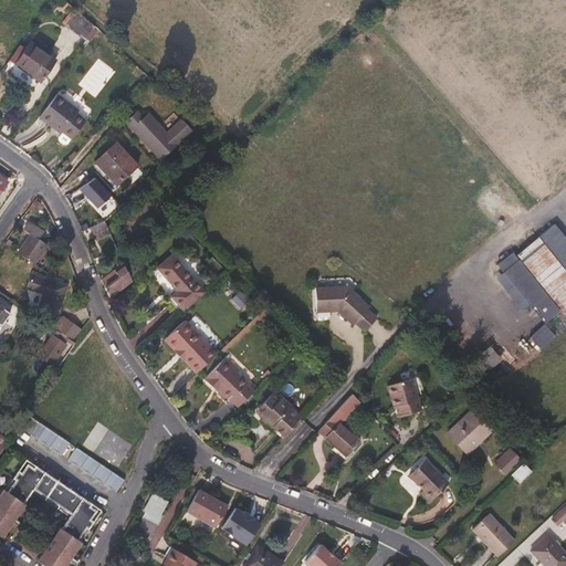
[(94,27),(76,11),(65,25),(84,40),(94,27)]
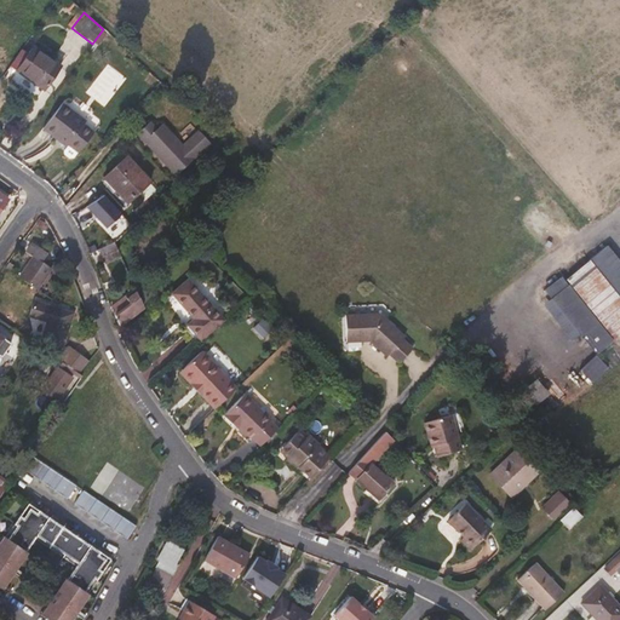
[(61,67),(32,46),(28,52),(16,70),(44,90),(57,73),(61,67)]
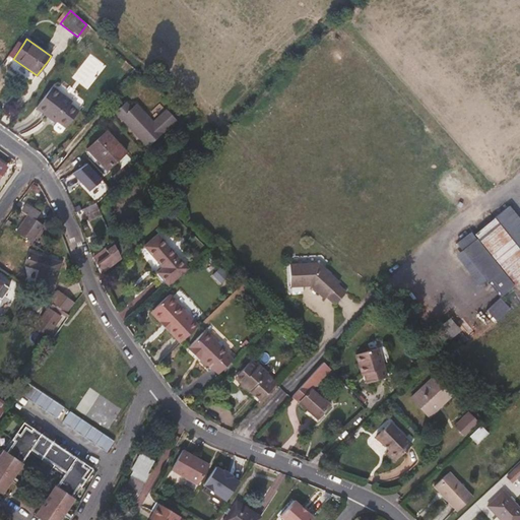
[(23,44),(19,41),(9,56),(13,59),(23,44)]
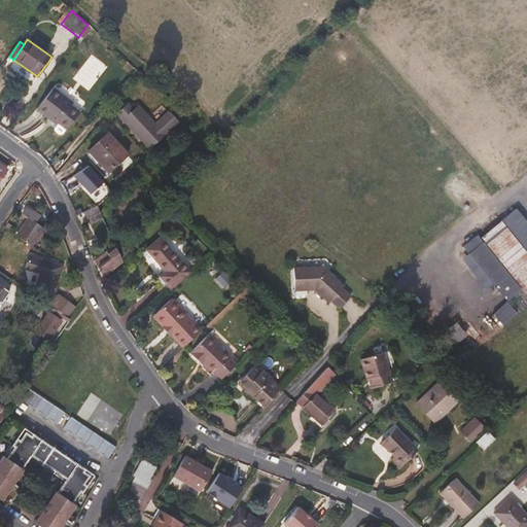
[(56,67),(48,62),(37,76),(44,81),(56,67)]
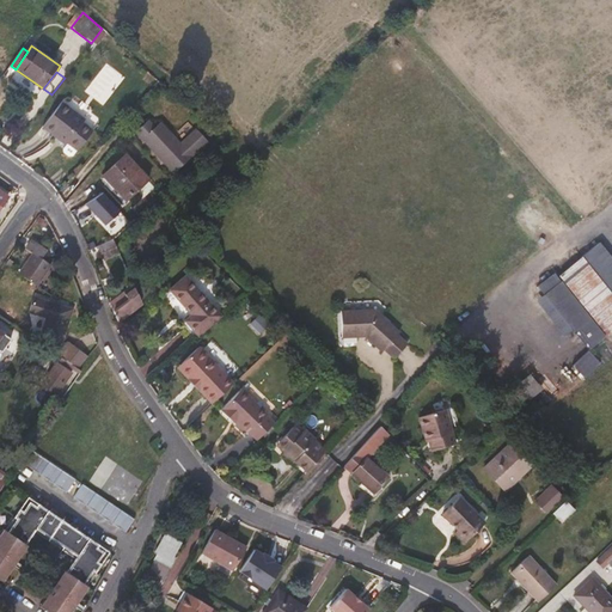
[(93,129),(61,104),(42,128),(53,136),(54,133),(67,142),(77,151),(93,129)]
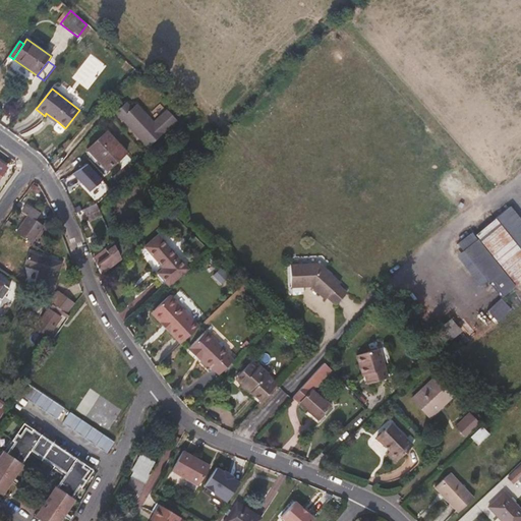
[(114,112),(146,145),(147,146),(175,118),(166,109),(154,121),(136,104),(131,109),(124,102),(114,112)]
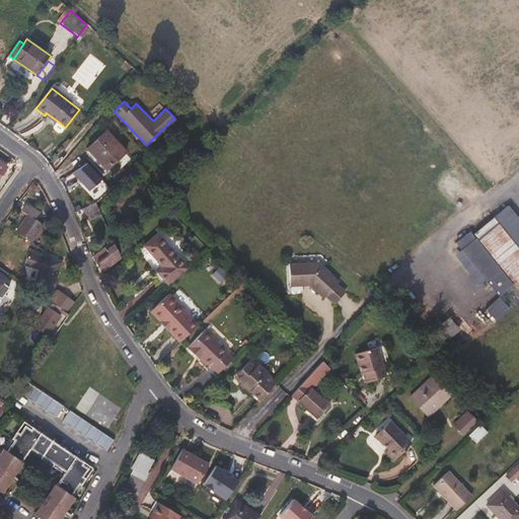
[(57,121),(53,127),(61,133),(65,128),(57,121)]
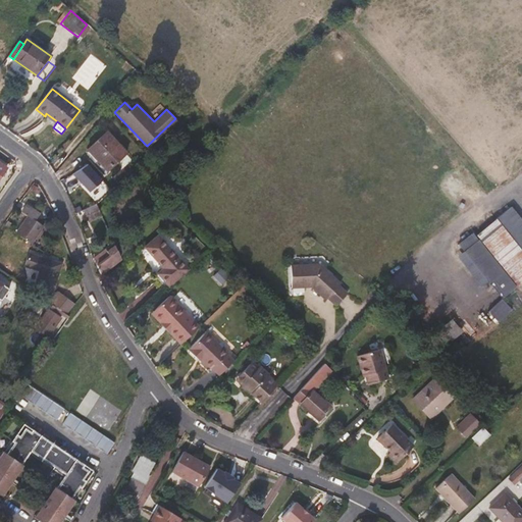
[(125,153),(106,132),(88,149),(107,170),(125,153)]
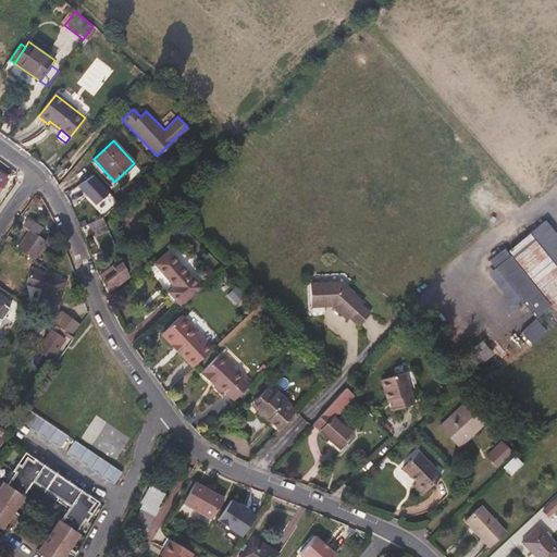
[(109,193),(93,175),(77,185),(96,205),(109,193)]
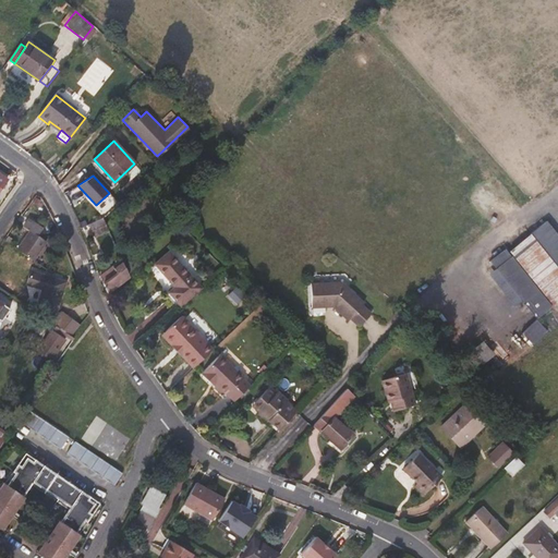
[(142,182),(135,176),(120,189),(126,196),(142,182)]
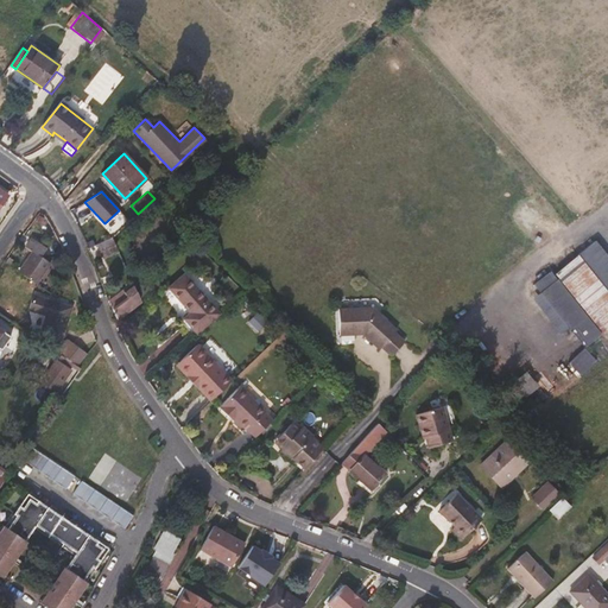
[(116,249),(112,238),(96,245),(102,257),(116,249)]
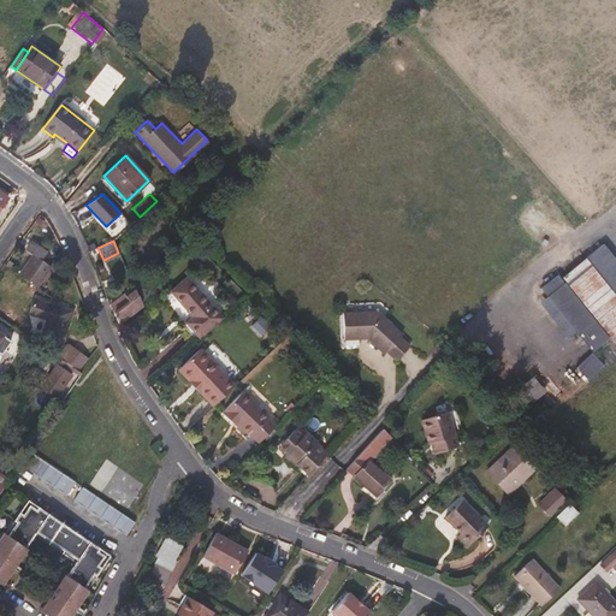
[(47,254),(33,243),(27,252),(31,255),(18,277),(36,290),(51,268),(41,261),(47,254)]
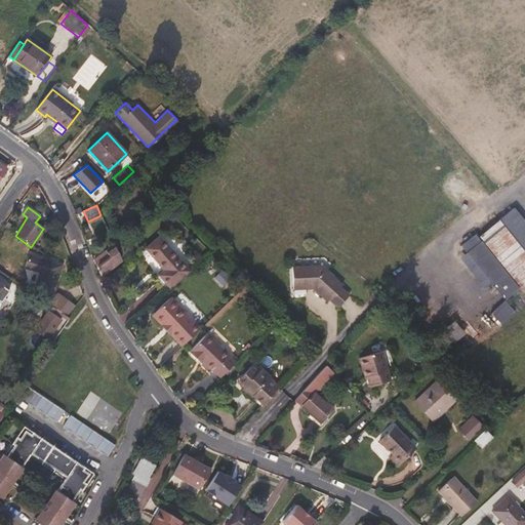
[(165,246),(158,240),(145,252),(164,274),(159,279),(162,282),(168,289),(171,292),(190,275),(165,246)]
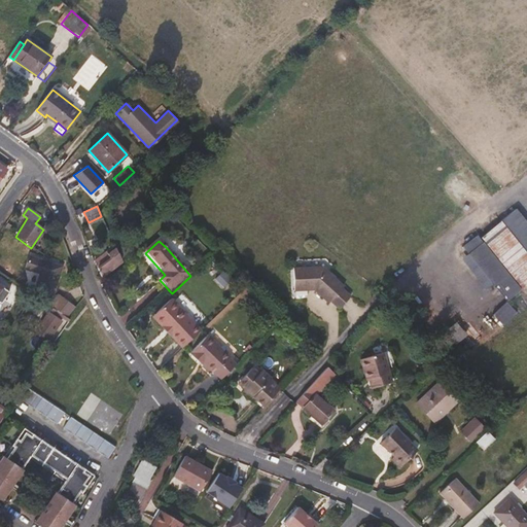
[(120,261),(114,247),(107,253),(110,257),(97,268),(102,277),(120,261)]
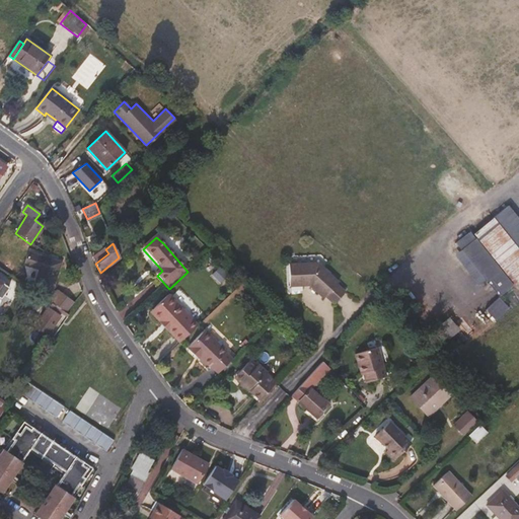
[(60,264),(44,258),(33,285),(51,290),(60,264)]
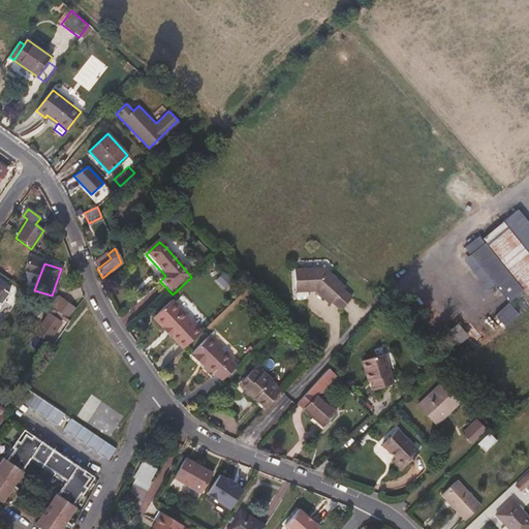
[(325,268),(297,269),(297,290),(317,290),(332,304),(346,288),(325,268)]
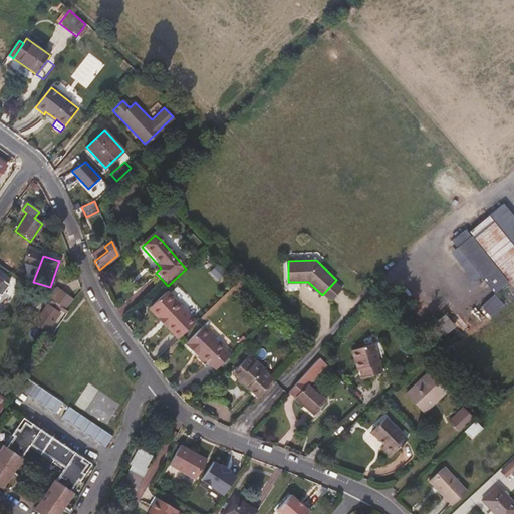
[(165,283),(159,276),(156,279),(162,285),(165,283)]
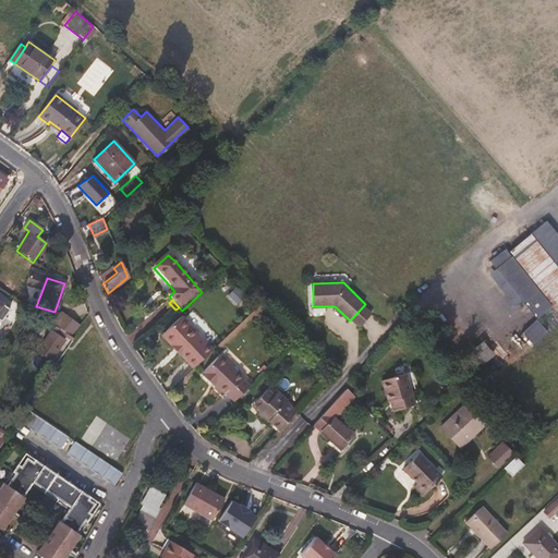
[(48,323),(55,327),(73,340),(82,328),(64,314),(60,320),(52,315),(48,323)]
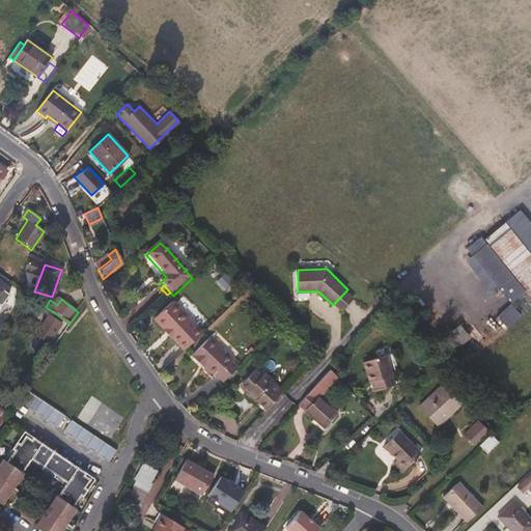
[(508,302),(496,315),(508,327),(521,313),(508,302)]
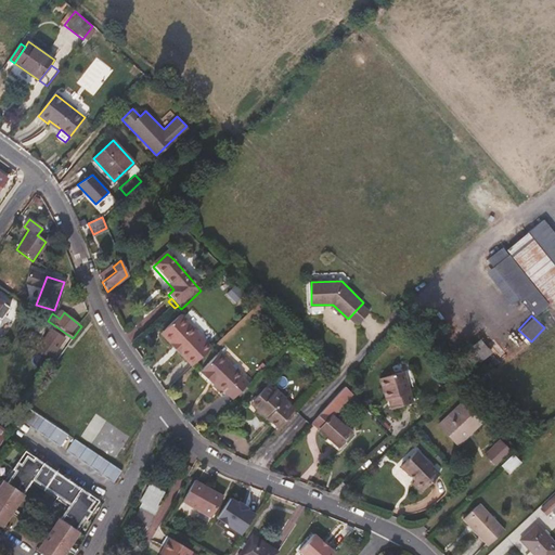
[(210,350),(180,318),(160,337),(170,347),(175,347),(181,355),(179,357),(191,370),(210,350)]
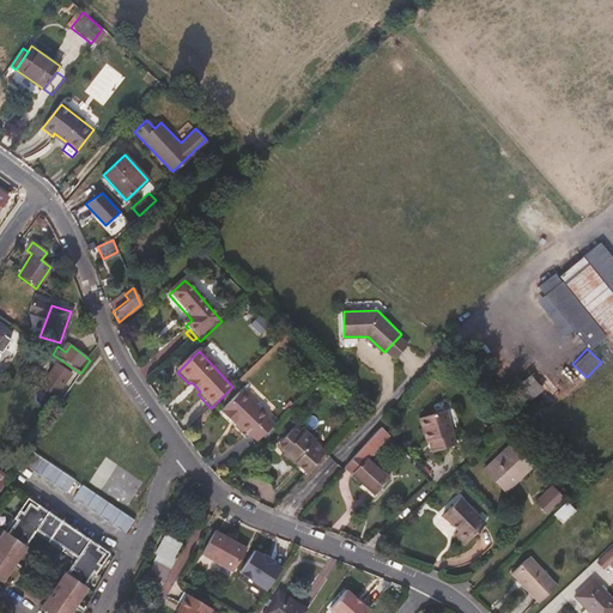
[(80,374),(60,359),(41,386),(62,401),(80,374)]
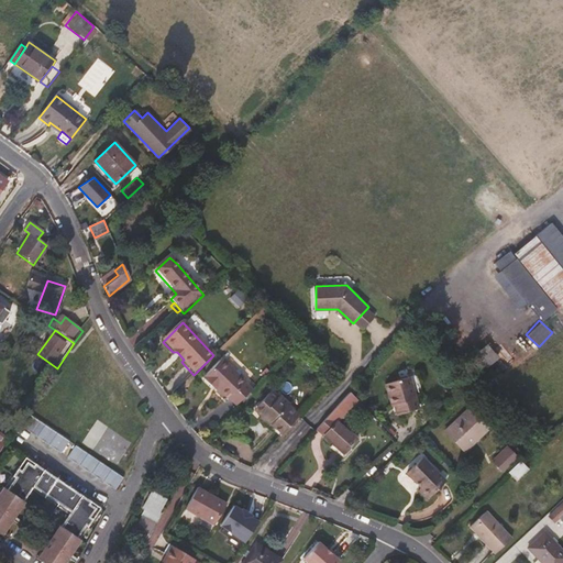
[(508,352),(496,337),(470,357),(482,373),(508,352)]
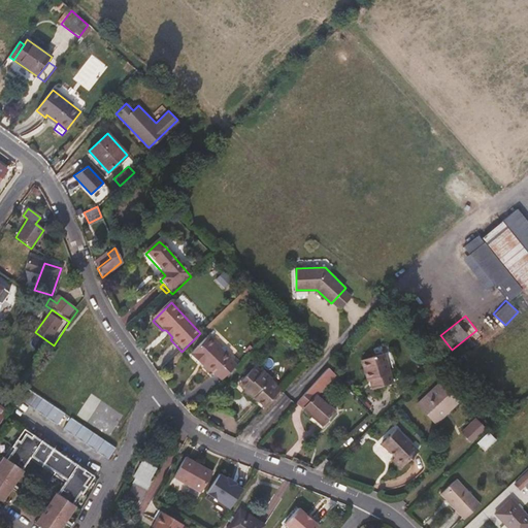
[(172,337),(166,330),(162,330),(170,339),(172,337)]
